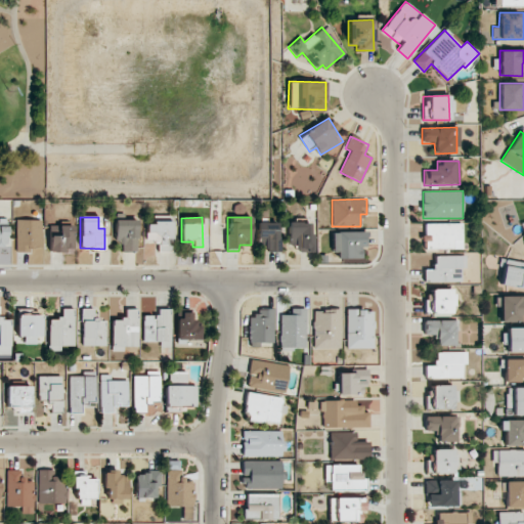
[(16,252),(31,252),(31,246),(41,246),(41,219),(15,220),(16,252)]
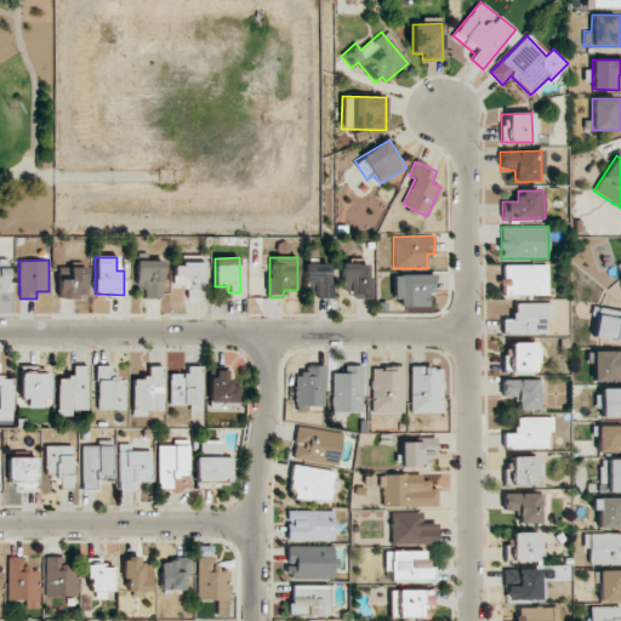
[(163,260),(135,261),(136,288),(144,288),(144,297),(163,297),(163,260)]
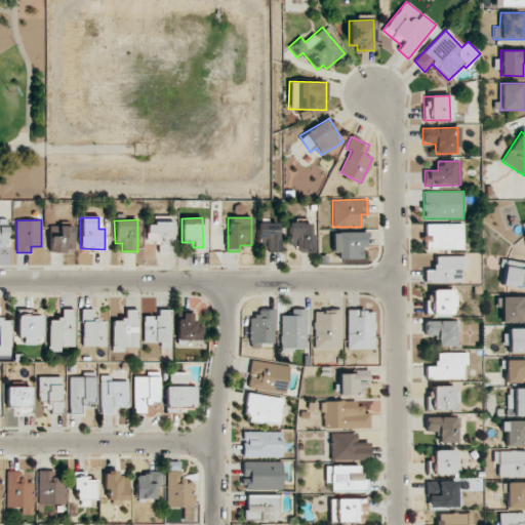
[(0,220),(0,247),(8,247),(7,220),(0,220)]
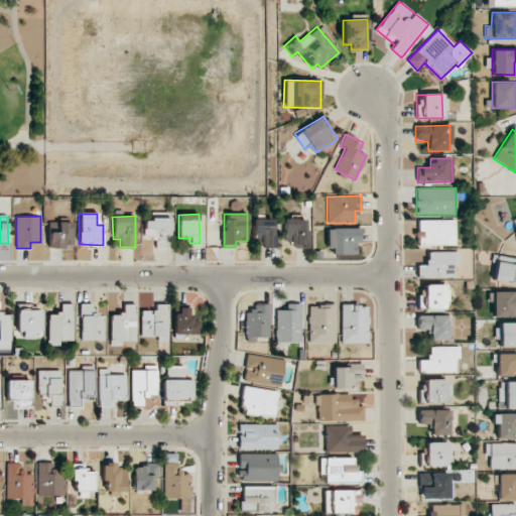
[(169,219),(143,219),(143,239),(155,239),(155,247),(168,247),(169,219)]
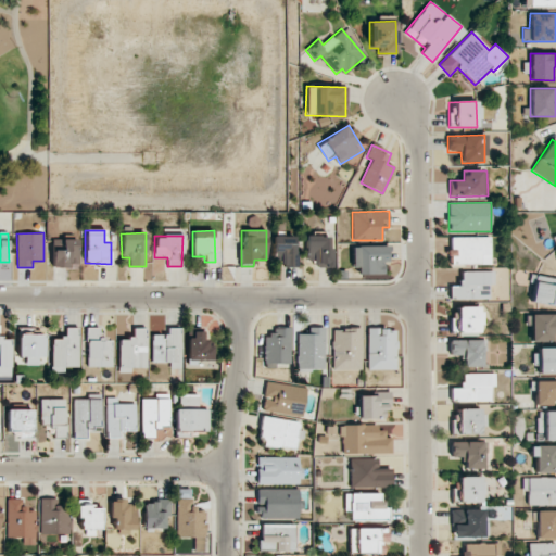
[(295,266),(295,236),(273,236),(273,266),(295,266)]
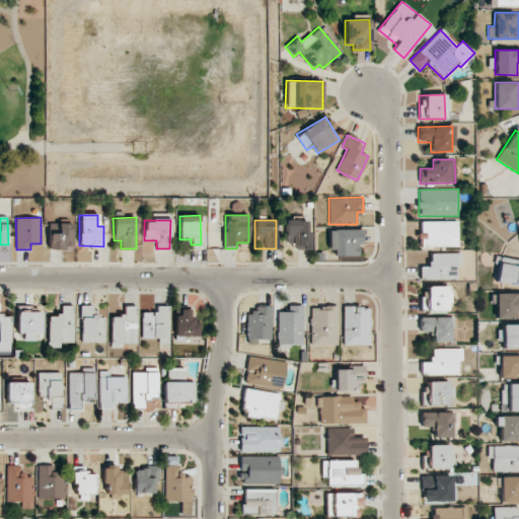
[(286,241),(294,241),(293,248),(309,248),(310,220),(286,220),(286,241)]
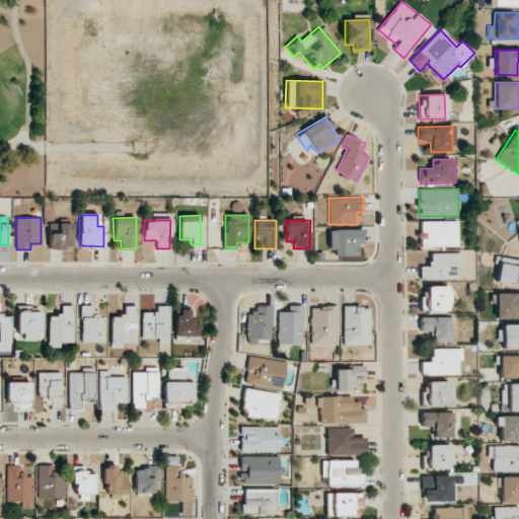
[(419,222),(420,247),(457,246),(457,221),(419,222)]
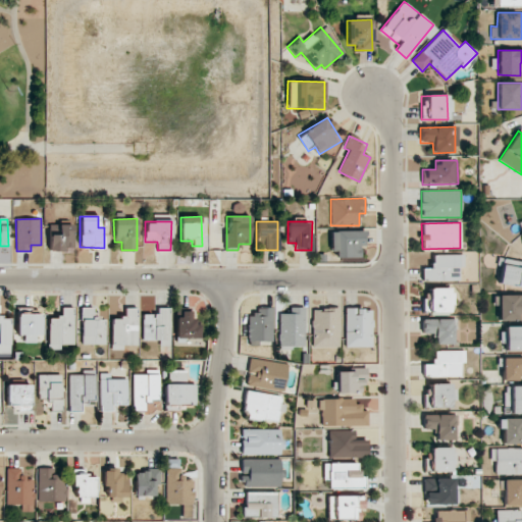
[(49,235),(49,251),(72,251),(73,224),(59,224),(59,235),(49,235)]
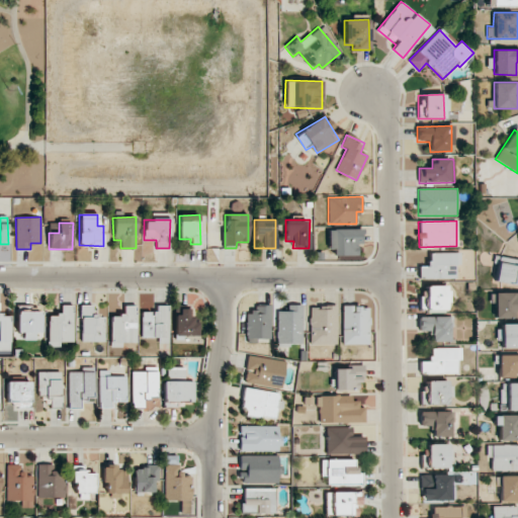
[(358,255),(357,244),(362,244),(362,229),(328,230),(328,249),(334,248),(334,256),(358,255)]
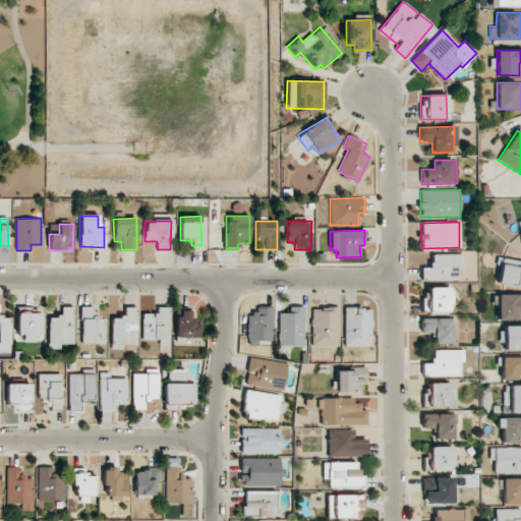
[(458,280),(458,267),(462,267),(462,254),(431,253),(431,268),(421,268),(421,279),(458,280)]
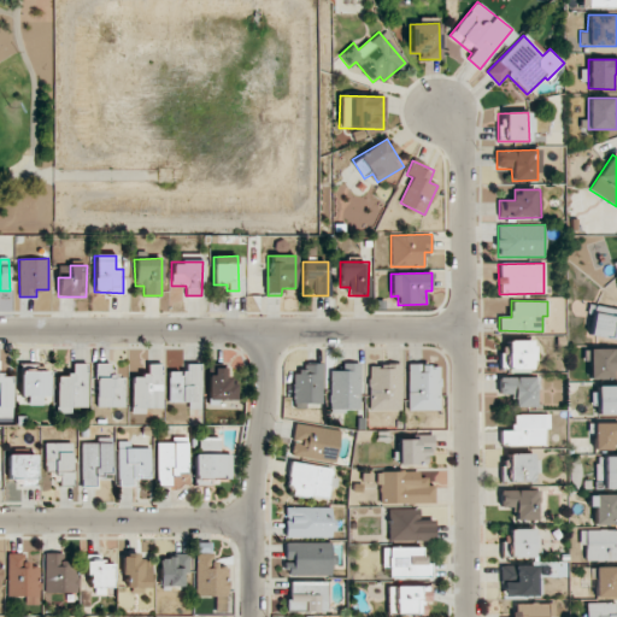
[(616,316),(613,317),(615,309),(593,306),(589,336),(616,339),(616,316)]
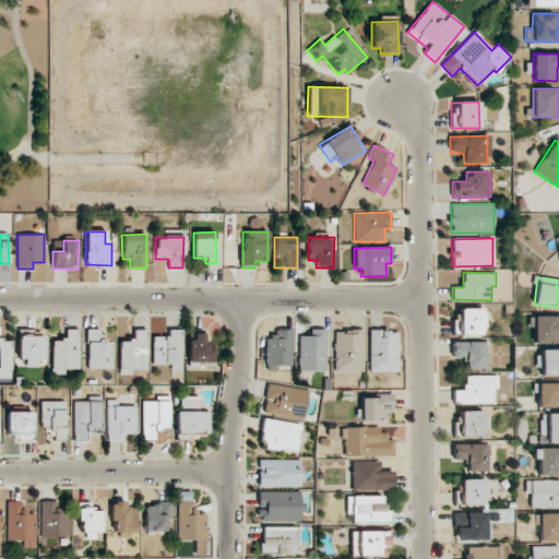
[(480,334),(480,326),(485,326),(484,308),(459,309),(459,321),(453,321),(453,334),(480,334)]
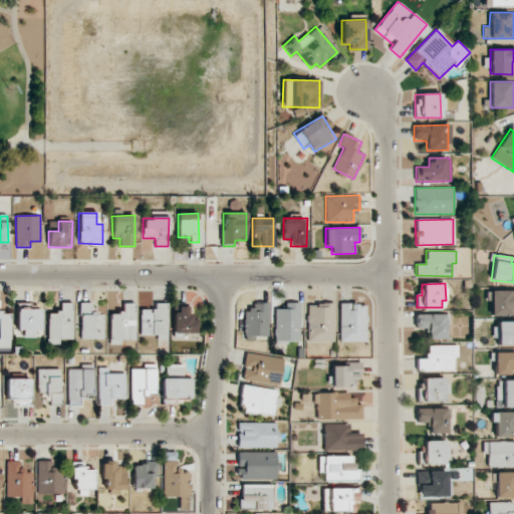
[(513,289),(490,290),(491,316),(510,315),(510,304),(513,303),(513,289)]
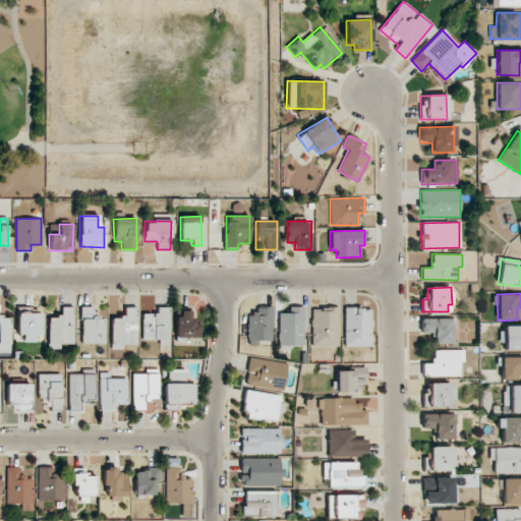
[(75,307),(61,306),(61,316),(49,316),(48,344),(74,345),(75,307)]
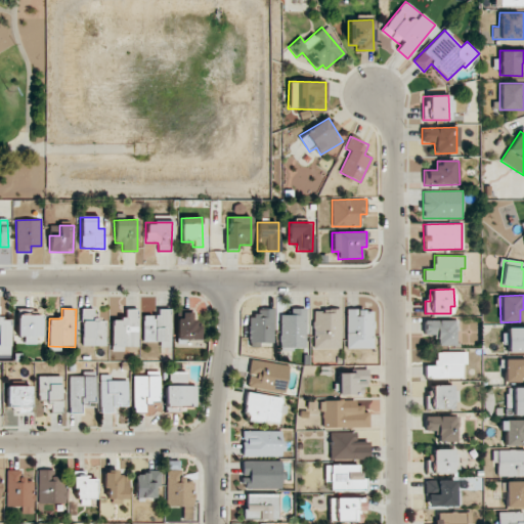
[(83,346),(105,346),(105,320),(96,321),(96,308),(81,309),(83,346)]
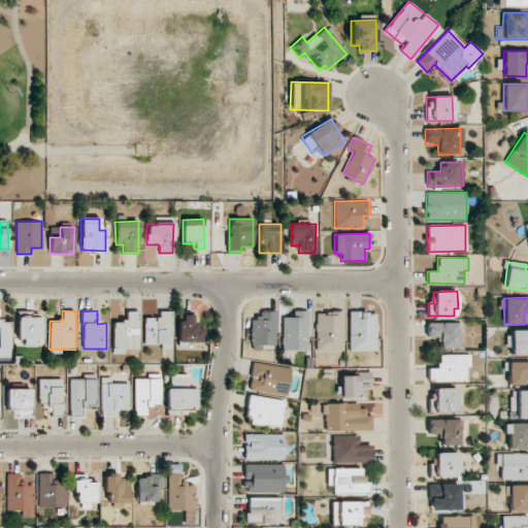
[(308,311),(293,310),(293,317),(283,317),(282,351),(308,352),(308,311)]
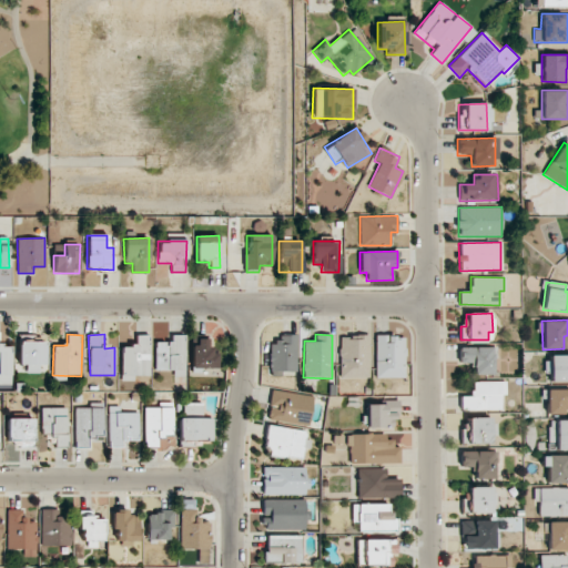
[(122,381),(135,381),(135,376),(150,376),(149,335),(135,335),(137,345),(121,345),(122,381)]
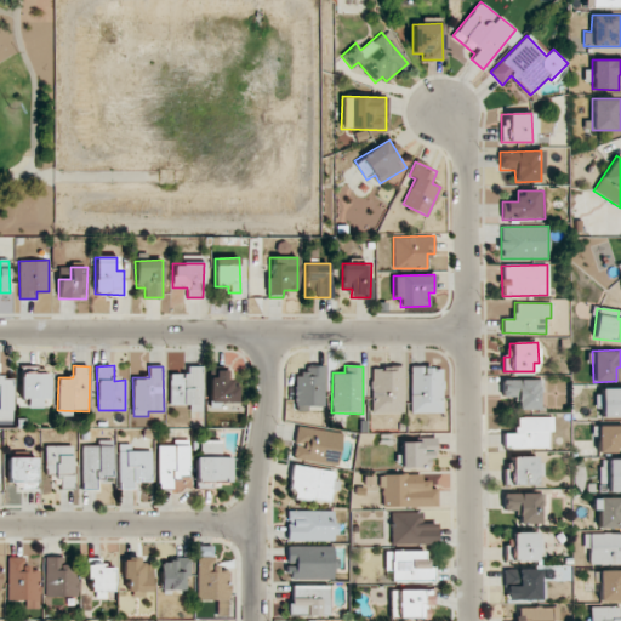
[(203,410),(201,366),(187,366),(187,374),(169,374),(170,405),(192,405),(192,410),(203,410)]
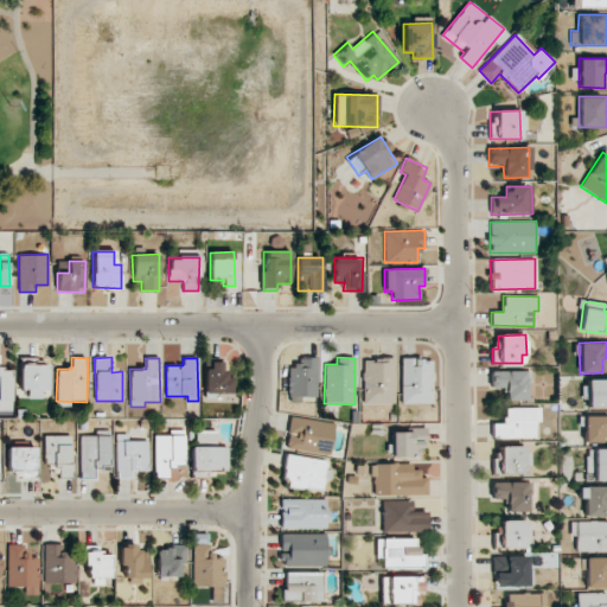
[(315,358),(289,359),(289,398),(317,398),(315,358)]
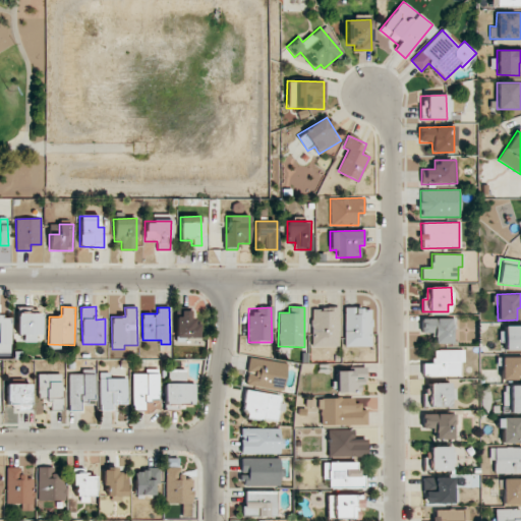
[(311,347),(339,347),(339,307),(311,307),(311,347)]
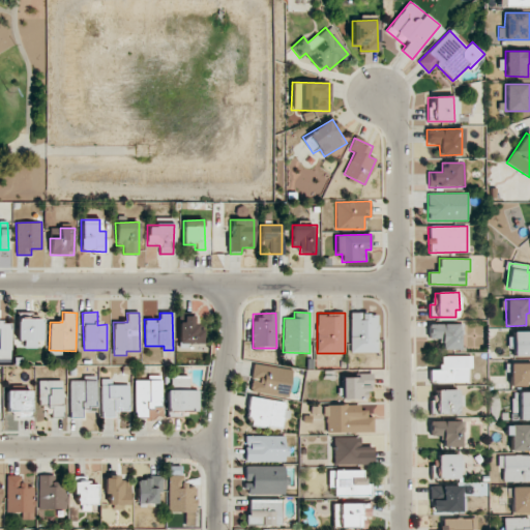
[(350,352),(377,353),(378,314),(351,313),(350,352)]
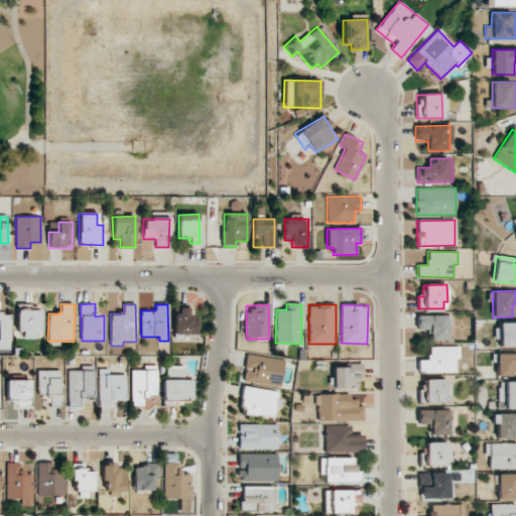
[(40,334),(41,307),(17,306),(16,331),(24,332),(24,334),(40,334)]
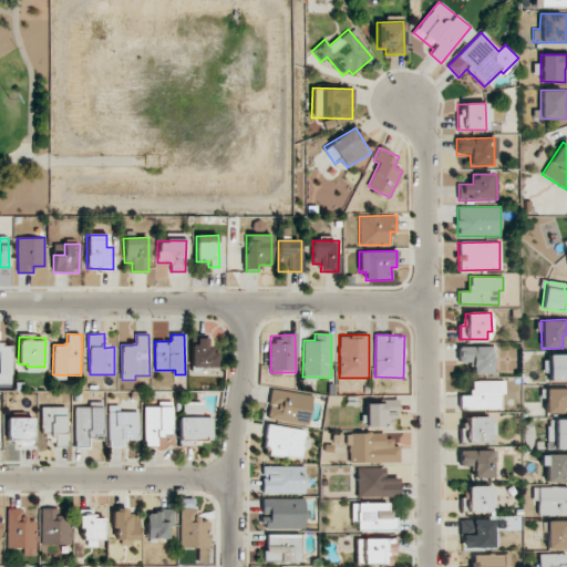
[(193,370),(217,370),(216,352),(208,352),(208,338),(192,338),(193,370)]
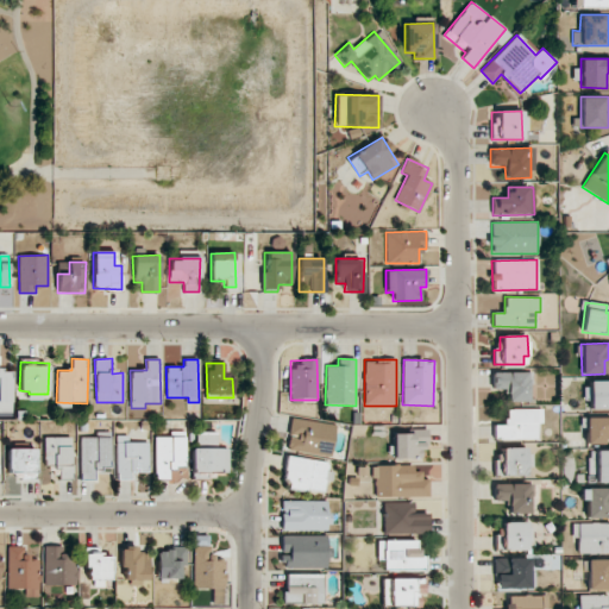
[(0,412),(12,412),(12,370),(0,370),(0,412)]
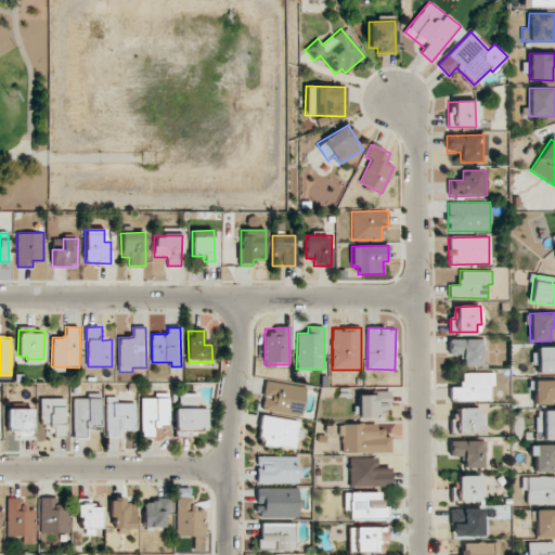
[(481,339),(448,339),(449,355),(462,355),(462,366),(481,365),(481,339)]
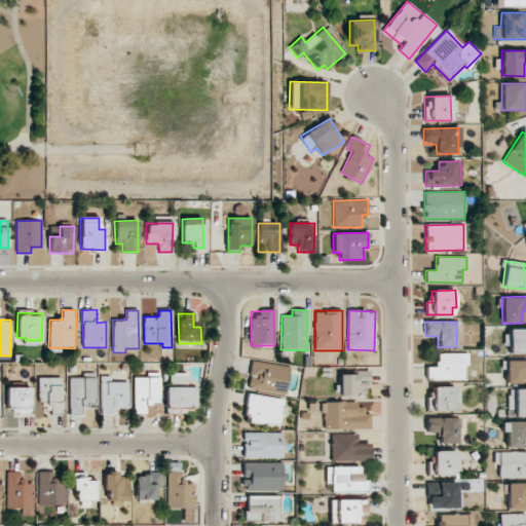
[(509,353),(525,352),(525,329),(509,329),(509,353)]
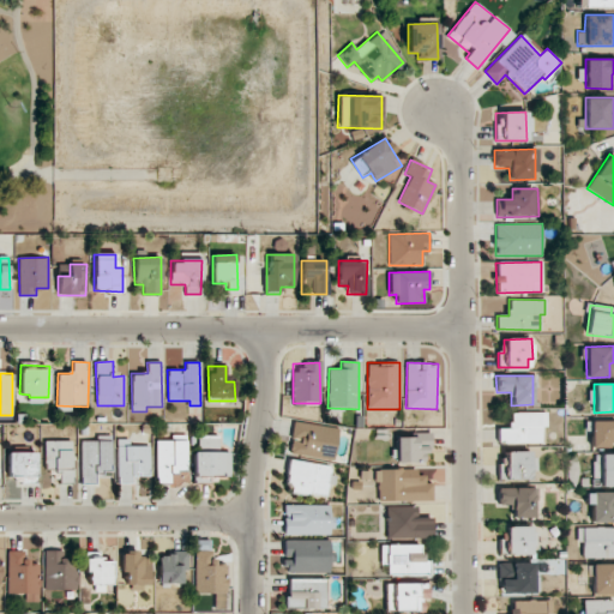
[(498,443),(541,443),(541,427),(546,427),(546,413),(509,411),(509,428),(498,428),(498,443)]
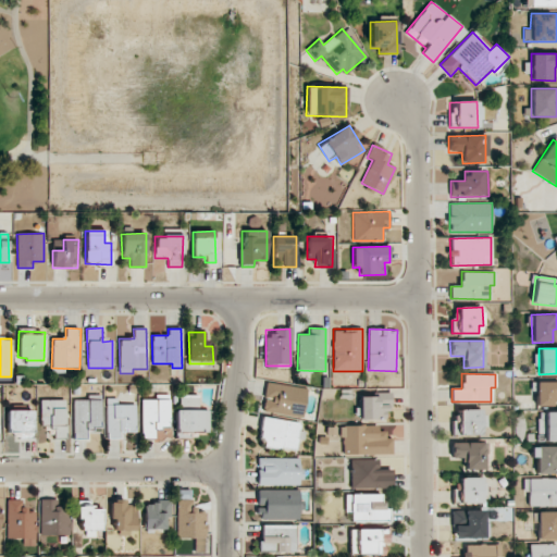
[(536,406),(556,406),(556,396),(556,381),(536,382),(536,406)]
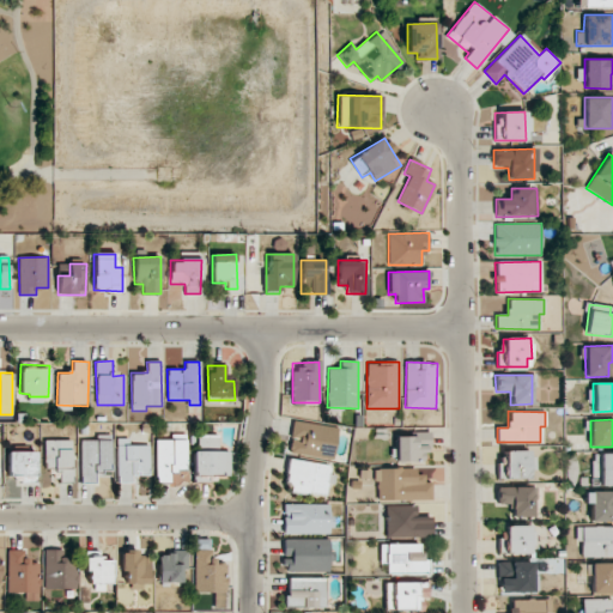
[(333,460),(339,428),(293,420),(289,453),(333,460)]
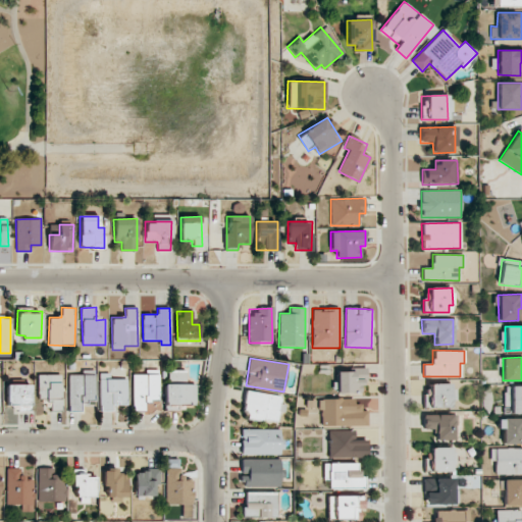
[(337,394),(362,393),(361,382),(366,382),(366,367),(351,368),(351,371),(336,372),(337,394)]
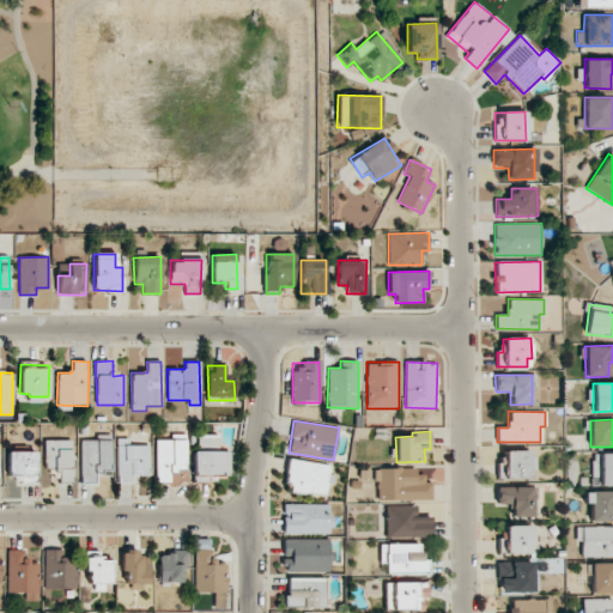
[(156,441),(157,481),(171,481),(171,472),(187,472),(187,434),(171,435),(171,439),(156,441)]
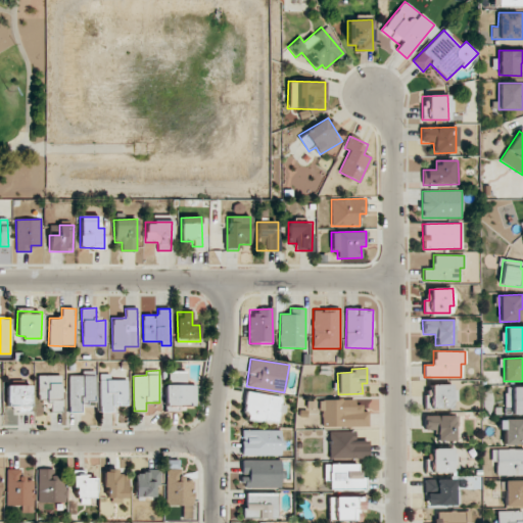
[(68,376),(69,413),(82,412),(82,402),(95,402),(95,371),(82,371),(82,375),(68,376)]
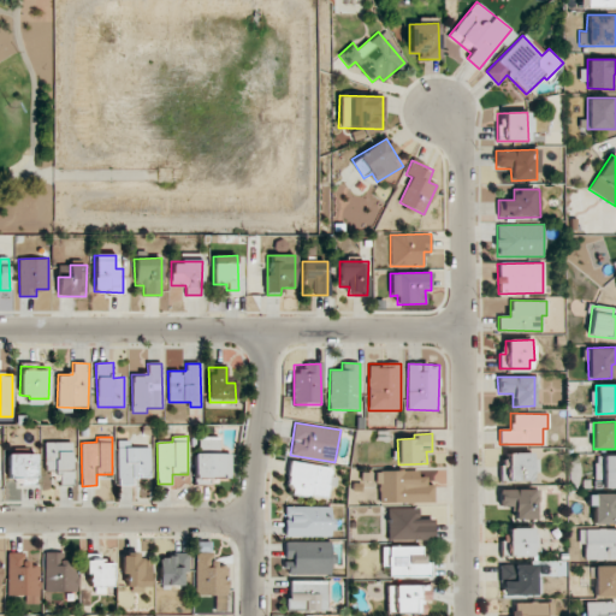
[(194,454),(195,483),(231,481),(231,454),(220,454),(219,437),(199,437),(200,452),(194,454)]
